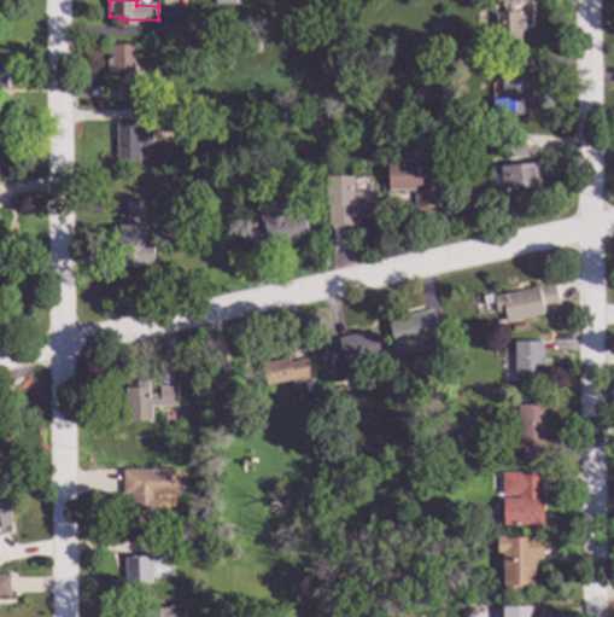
[(520,0),(520,5),(516,5),(515,11),(522,11),(522,17),(526,17),(525,30),(522,30),(522,41),(498,40),(498,12),(507,12),(507,6),(503,5),(503,0),(520,0)]
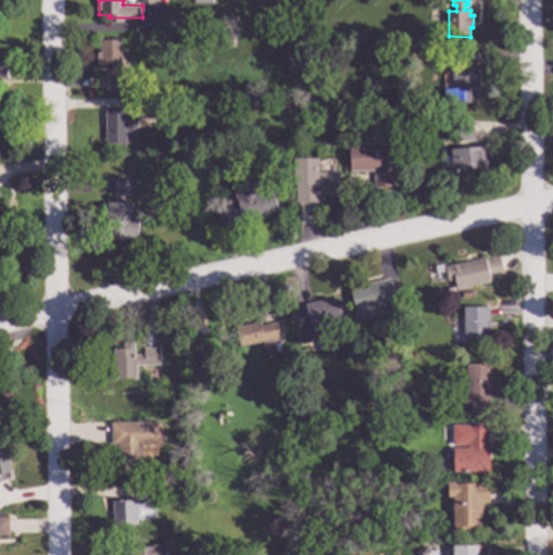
[(123,77),(127,77),(127,87),(110,86),(110,70),(98,70),(98,54),(101,54),(101,39),(124,40),(123,77)]
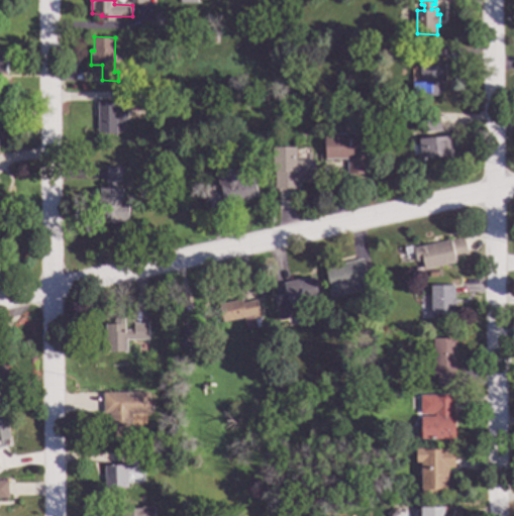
[(441,63),(426,63),(426,47),(442,47),(441,63)]
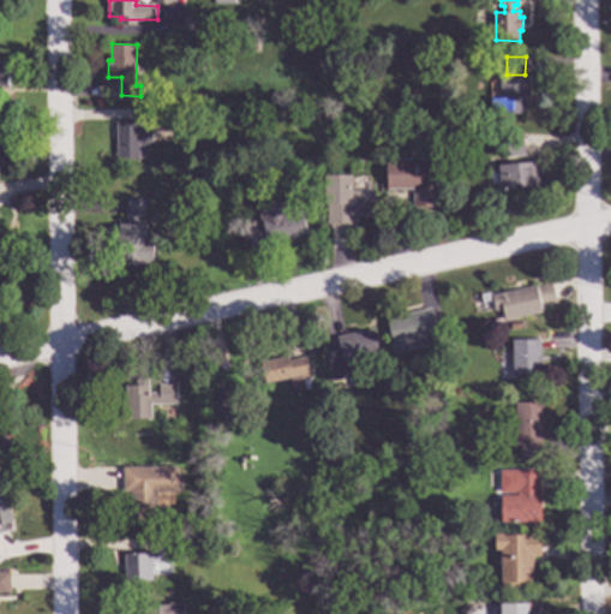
[(0,61),(10,61),(9,85),(4,85),(4,93),(0,93),(0,61)]
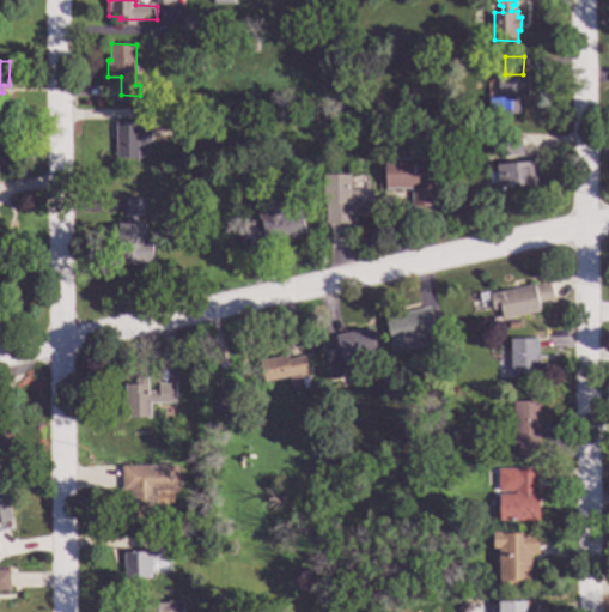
[(524,114),(499,114),(499,109),(492,109),(492,100),(499,100),(500,78),(524,79),(524,114)]
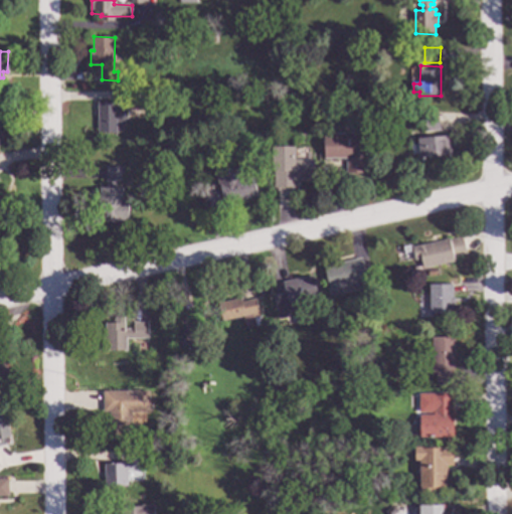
[(139,102),(124,101),(124,89),(139,90),(139,102)]
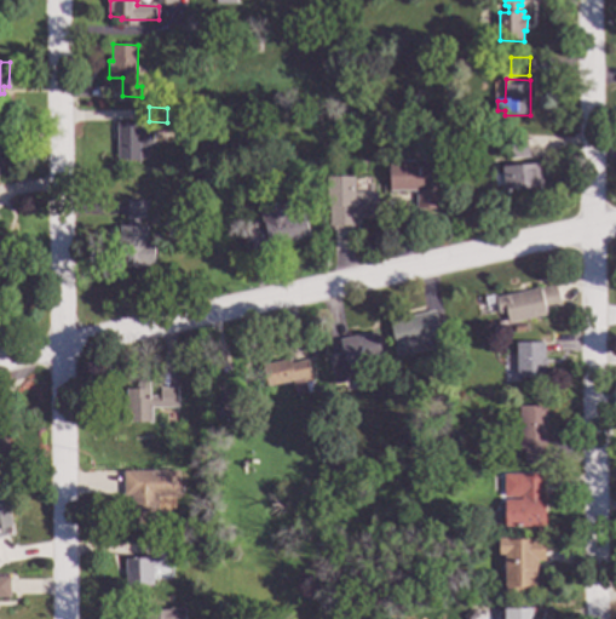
[(140,129),(155,129),(154,142),(151,142),(150,159),(119,159),(120,124),(140,124),(140,129)]
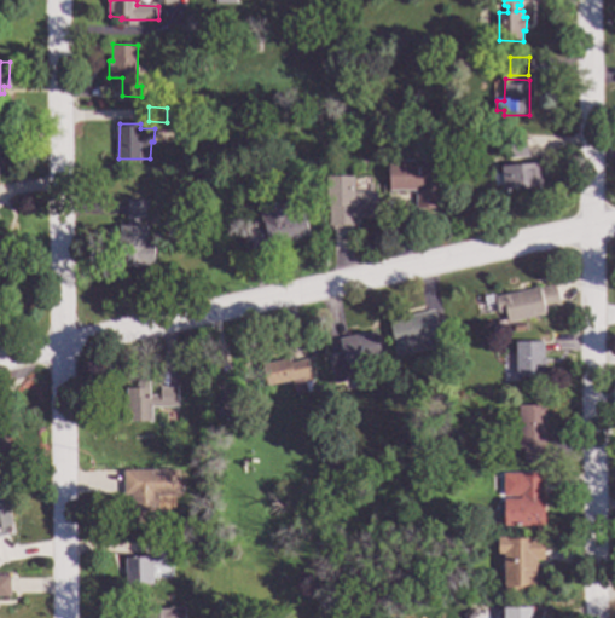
[(528,159),(509,160),(508,137),(527,136),(528,159)]
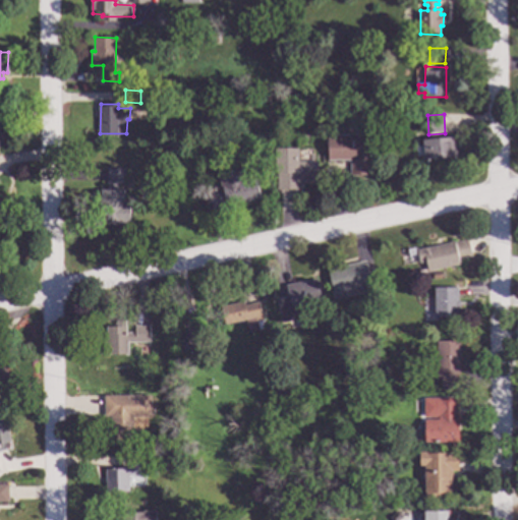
[(363,147),(367,147),(366,159),(369,159),(369,175),(351,175),(351,161),(330,161),(330,134),(363,134),(363,147)]
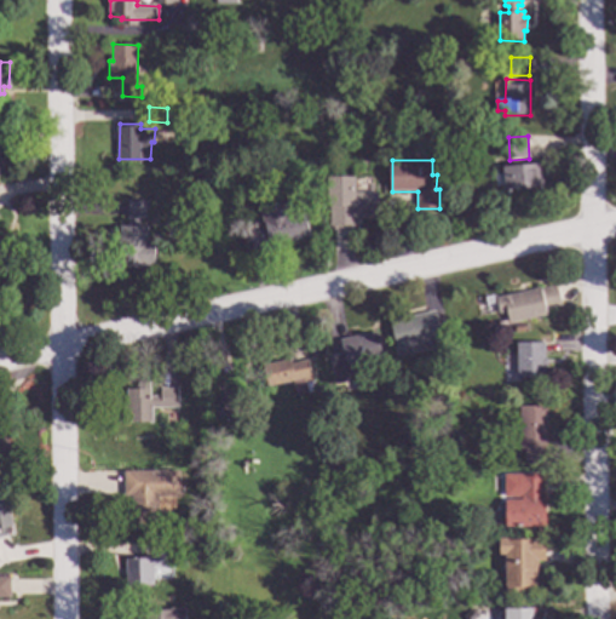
[(542,187),(506,188),(506,178),(504,178),(502,165),(514,164),(514,166),(541,165),(542,187)]
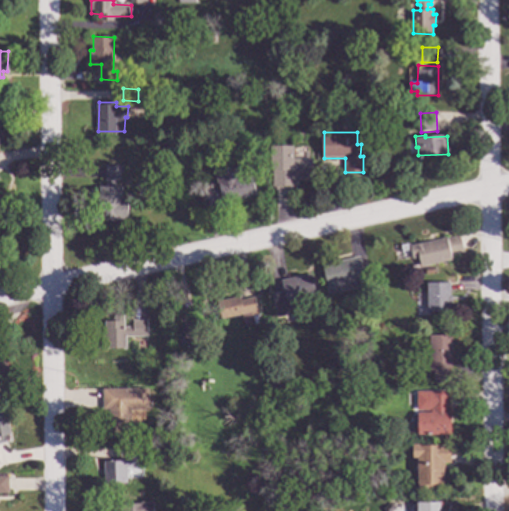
[(293,158),(313,158),(313,180),(298,180),(298,186),(273,186),(273,169),(272,169),(272,147),(293,147),(293,158)]
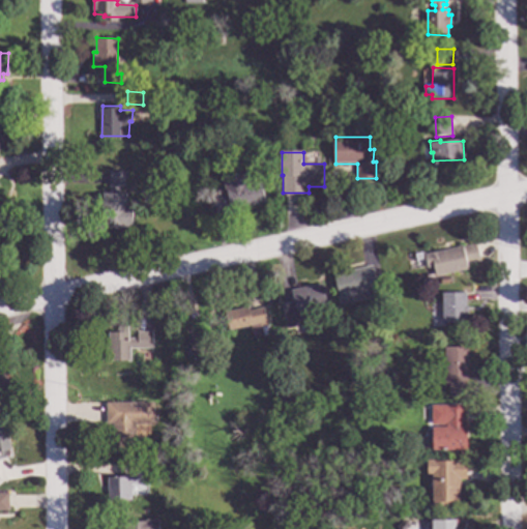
[(265,203),(231,209),(232,213),(218,215),(214,200),(228,198),(224,177),(258,170),(265,203)]
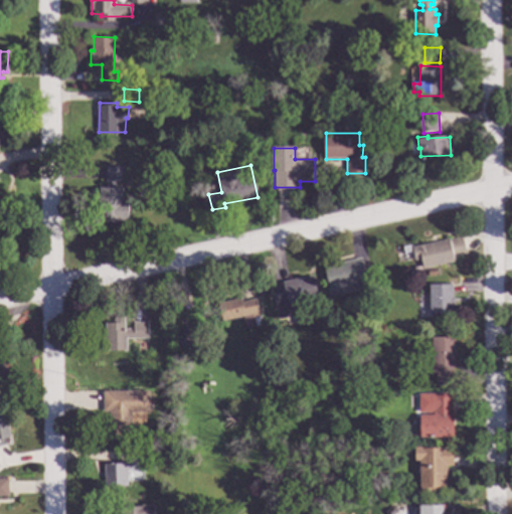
[(123,167),(123,181),(117,181),(117,187),(124,188),(123,201),(129,202),(128,223),(99,222),(100,187),(106,187),(107,167),(123,167)]
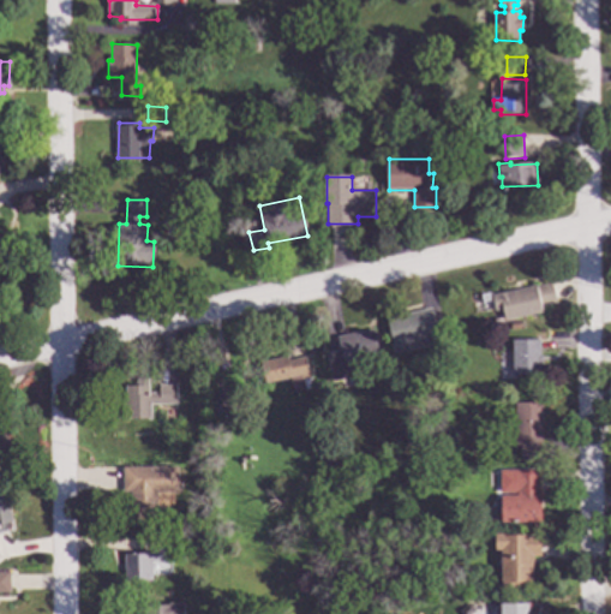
[(558,303),(543,307),(544,311),(507,320),(503,309),(496,310),(492,294),(538,285),(538,286),(553,282),(558,303)]
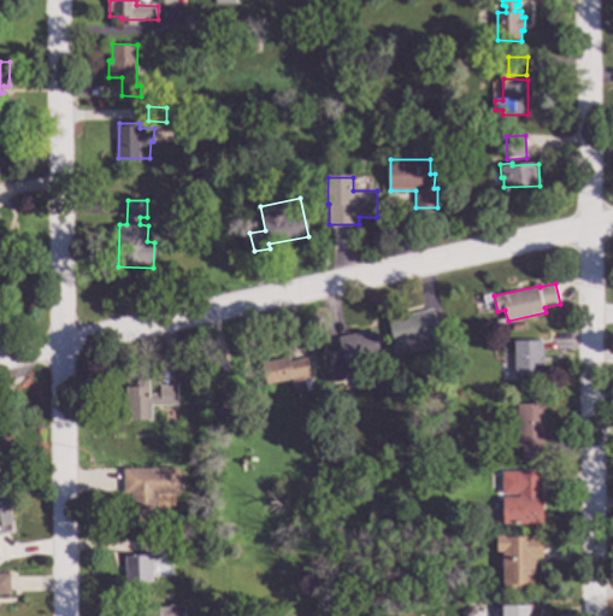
[(441,345),(431,347),(429,339),(410,344),(412,353),(396,356),(388,321),(432,310),(441,345)]
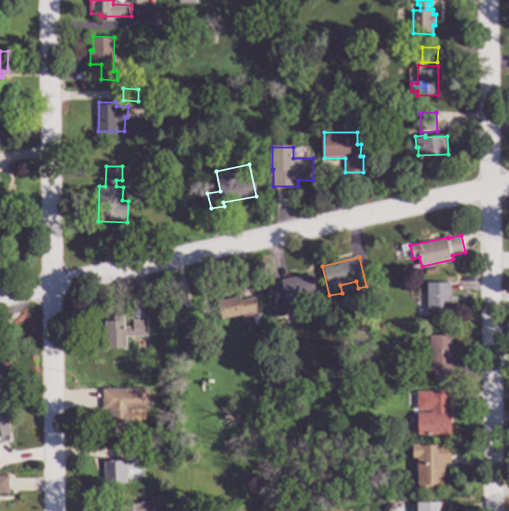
[(317,296),(293,302),(296,313),(278,317),(272,296),(281,294),(280,291),(284,290),(282,280),(312,273),(317,296)]
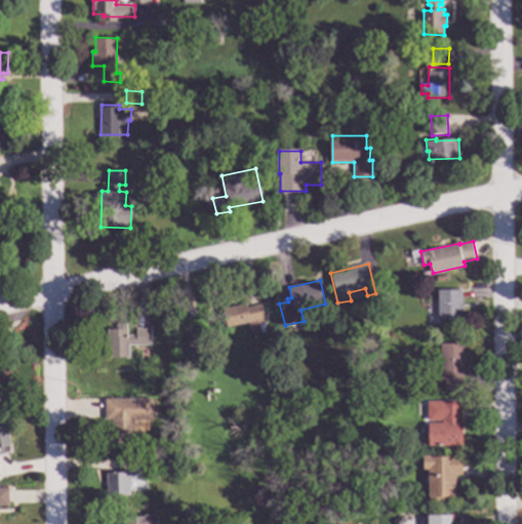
[(460,303),(464,303),(464,310),(462,310),(462,319),(439,319),(440,298),(432,298),(433,289),(460,290),(460,303)]
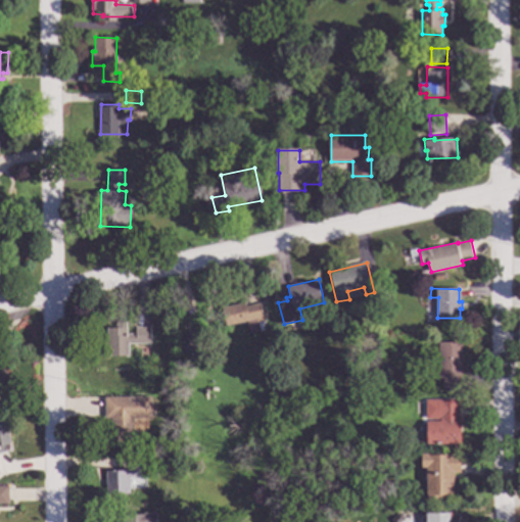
[(245,306),(261,303),(265,320),(257,322),(256,318),(227,326),(223,307),(244,302),(245,306)]
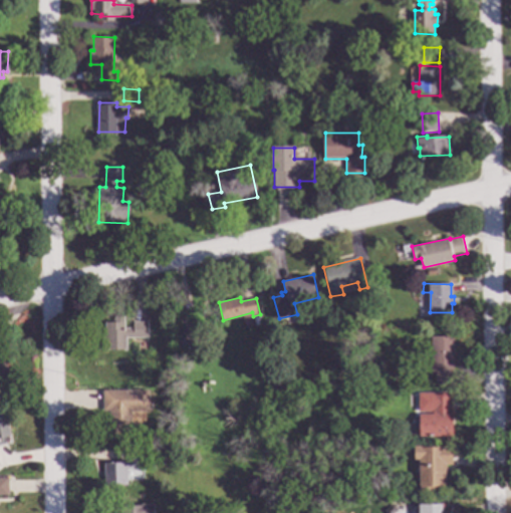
[(124,327),(134,328),(134,320),(148,320),(148,338),(128,338),(128,350),(105,349),(105,322),(115,322),(115,317),(124,317),(124,327)]
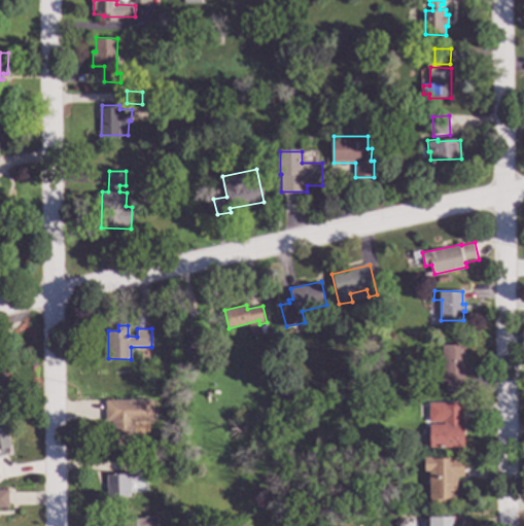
[(211,351),(193,355),(188,337),(207,332),(211,351)]
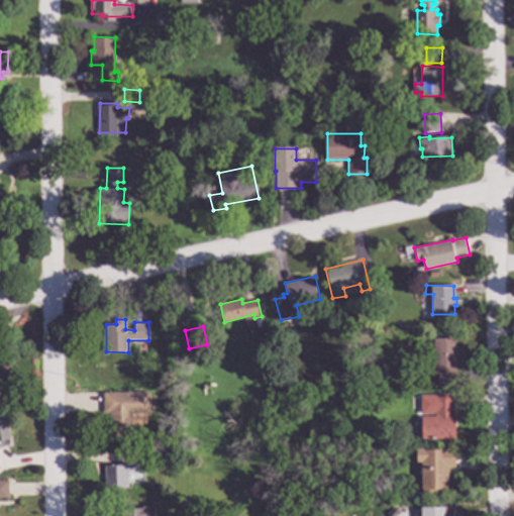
[(456,387),(439,387),(439,376),(434,376),(435,338),(457,338),(456,387)]
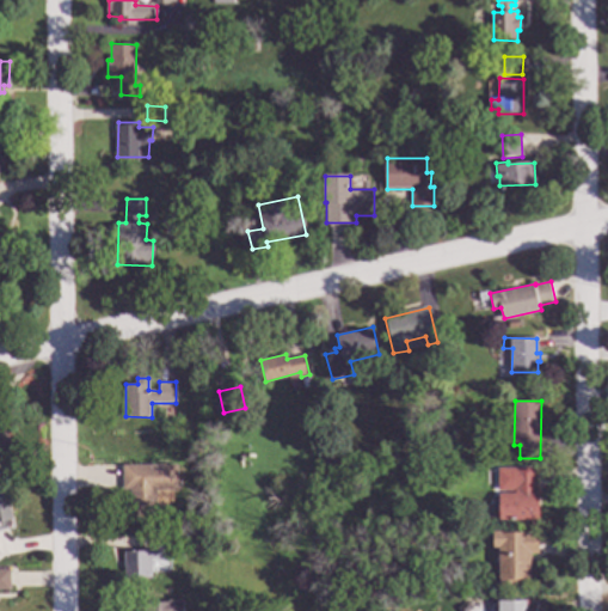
[(12,428),(0,428),(0,453),(13,453),(12,428)]
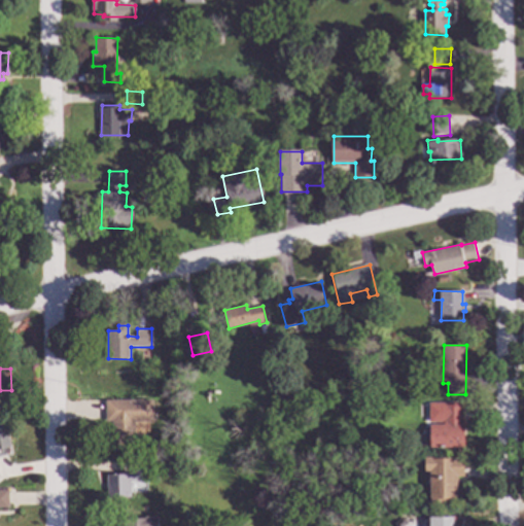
[(152,422),(135,422),(135,442),(113,442),(114,420),(107,420),(108,400),(153,401),(152,422)]
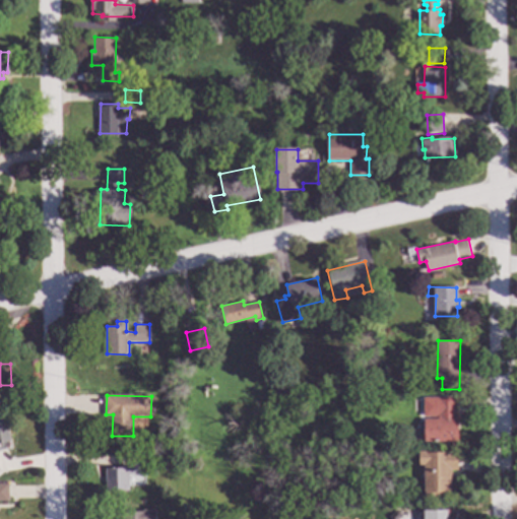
[(458,442),(425,442),(426,395),(459,396),(458,442)]
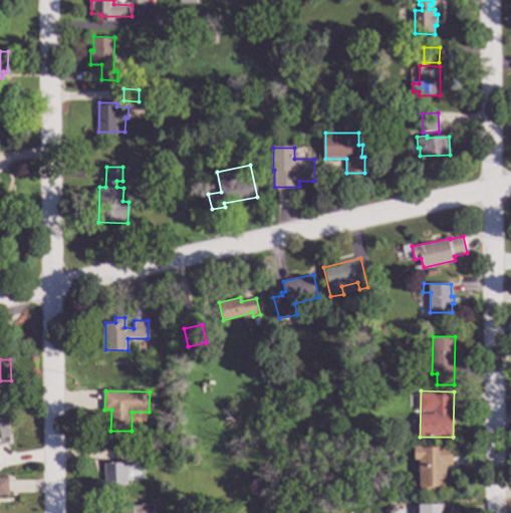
[(13,443),(0,445),(0,415),(7,414),(13,443)]
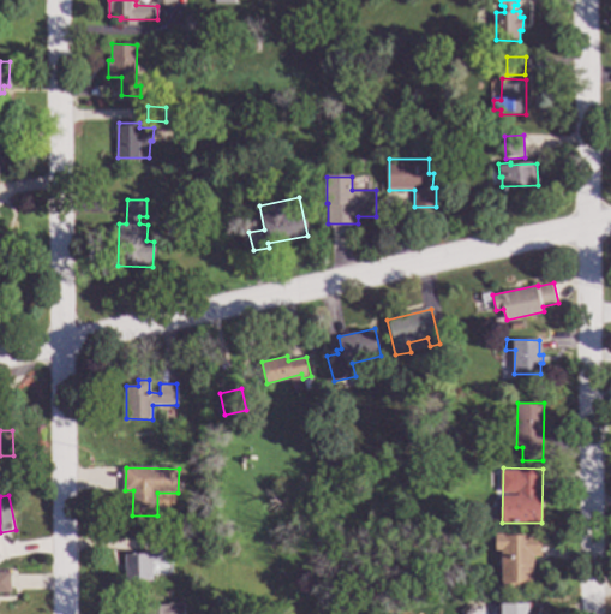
[(541,556),(533,556),(532,584),(521,584),(521,589),(503,588),(504,550),(496,549),(497,534),(541,535),(541,556)]
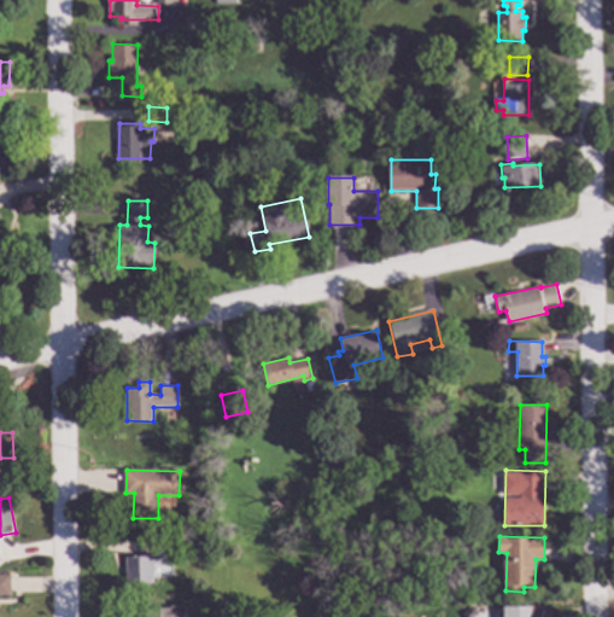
[(176,556),(162,556),(162,565),(153,565),(153,583),(127,582),(127,556),(141,557),(141,554),(157,556),(157,540),(176,540),(176,556)]
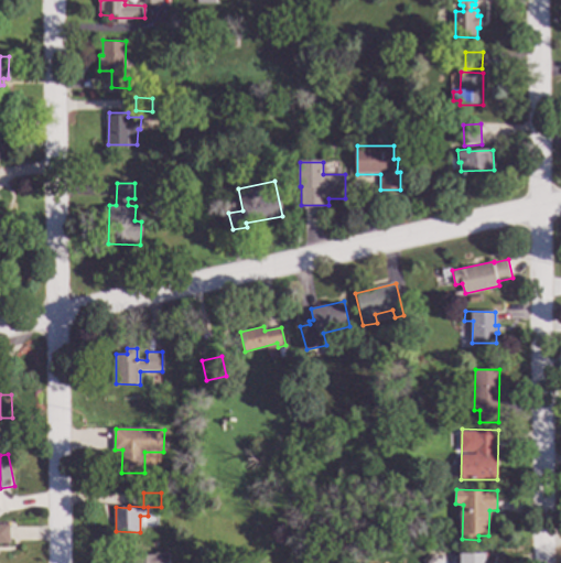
[(208,502),(201,506),(197,499),(205,496),(208,502)]
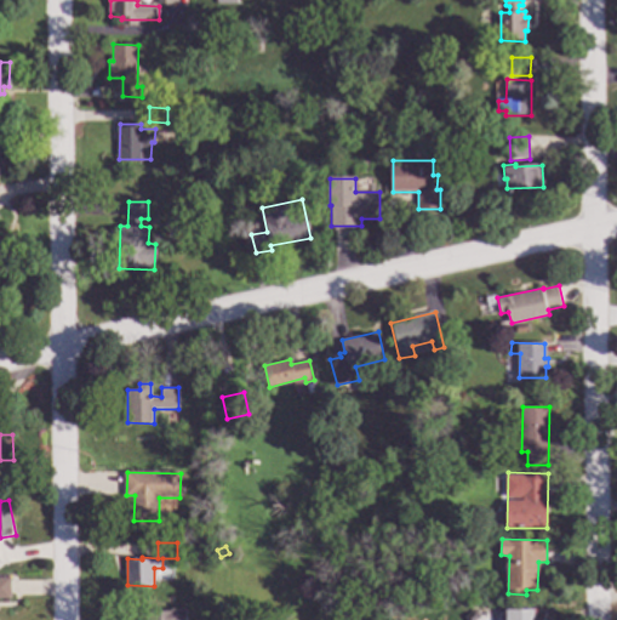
[(9,598),(0,597),(0,576),(10,576),(9,598)]
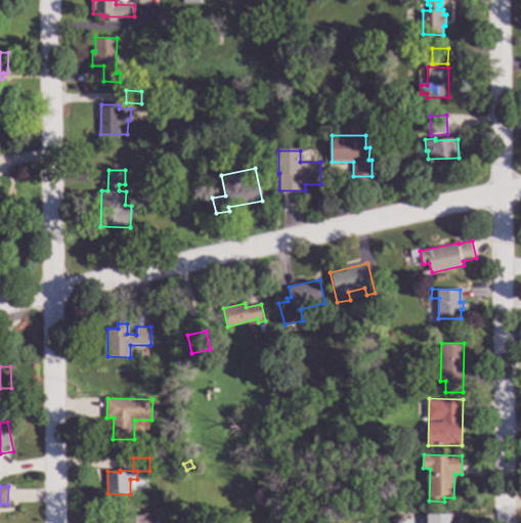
[(158,522),(124,522),(125,515),(145,515),(145,514),(158,514),(158,522)]
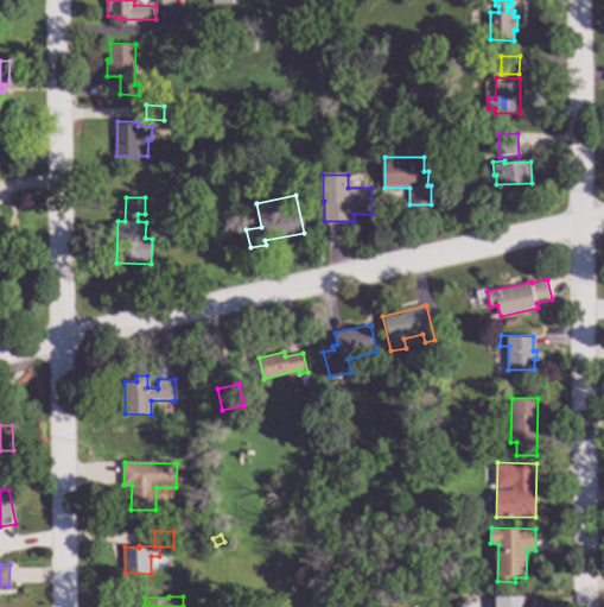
[(525,606),(496,606),(496,596),(525,596),(525,606)]
